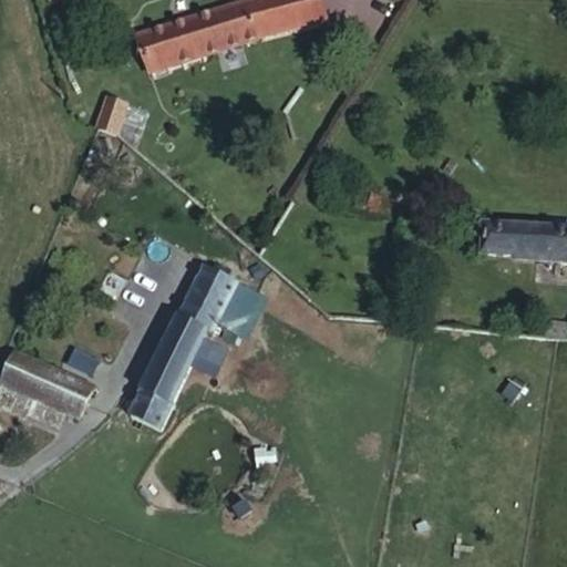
[(255,0),(138,37),(151,73),(302,28),(294,0),(255,0)]
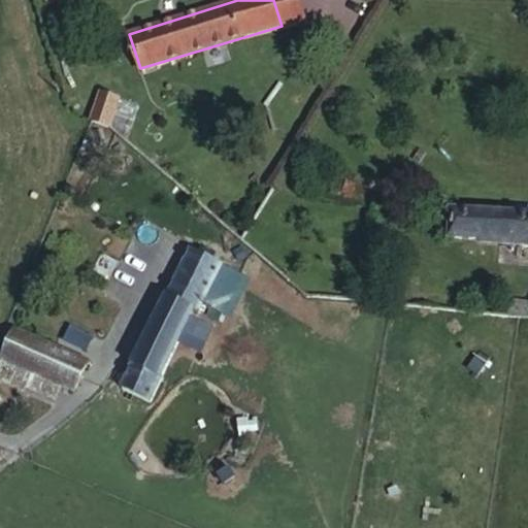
[(273,0),(282,26),(302,21),(296,0),(273,0)]
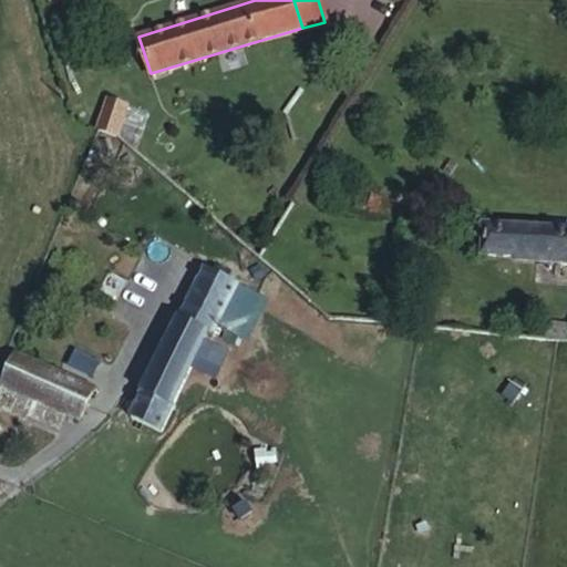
[(110,98),(100,129),(119,134),(129,104),(110,98)]
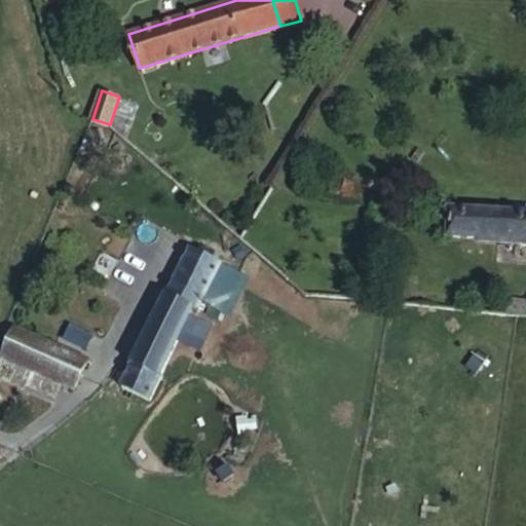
[(479,240),(525,241),(525,213),(502,213),(450,211),(450,221),(449,237),(479,237),(479,240)]
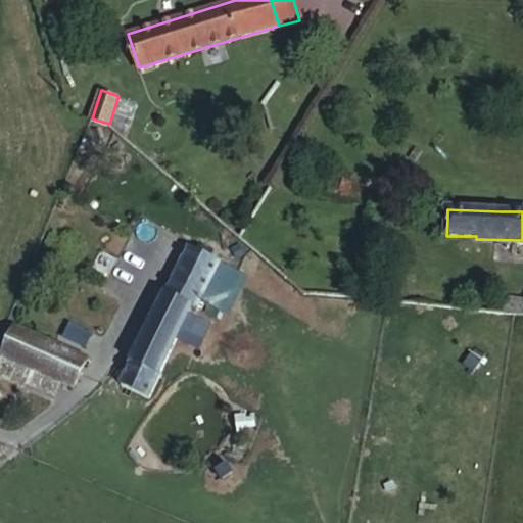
[(189,245),(175,276),(206,290),(222,260),(189,245)]
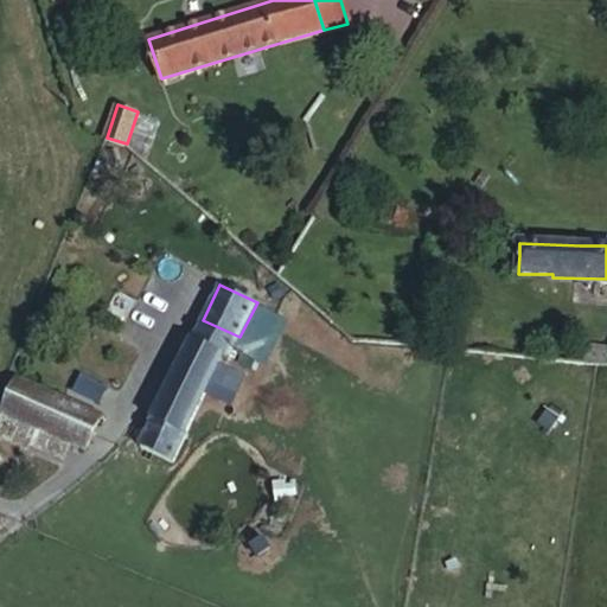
[(240,337),(236,345),(259,356),(279,313),(257,302),(240,337)]
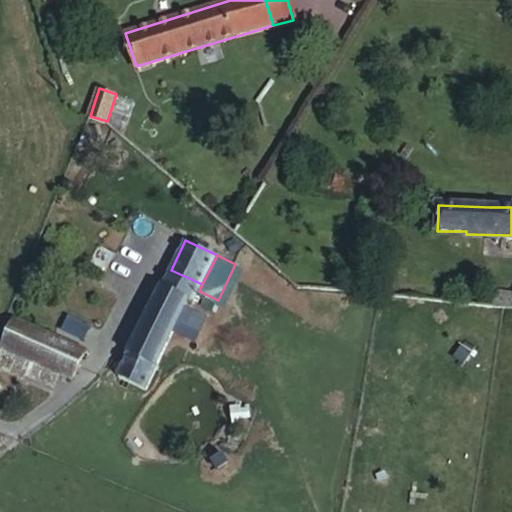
[(127,354),(119,379),(146,391),(157,365),(180,320),(187,307),(191,298),(195,300),(202,284),(171,270),(127,354)]
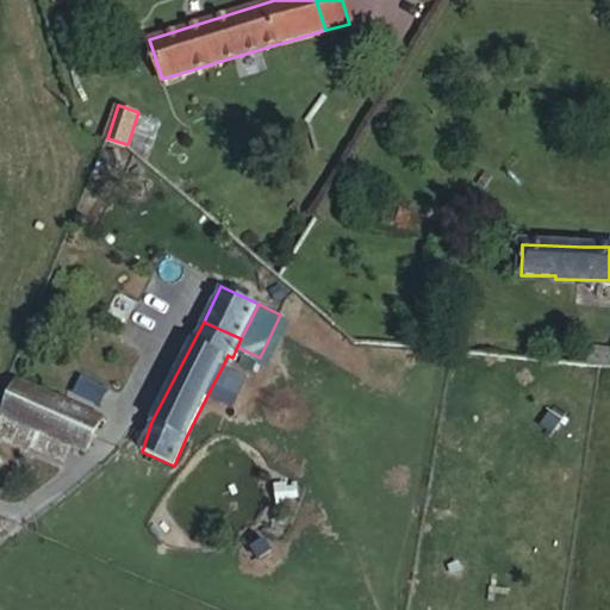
[(585,363),(609,365),(609,349),(587,348),(585,363)]
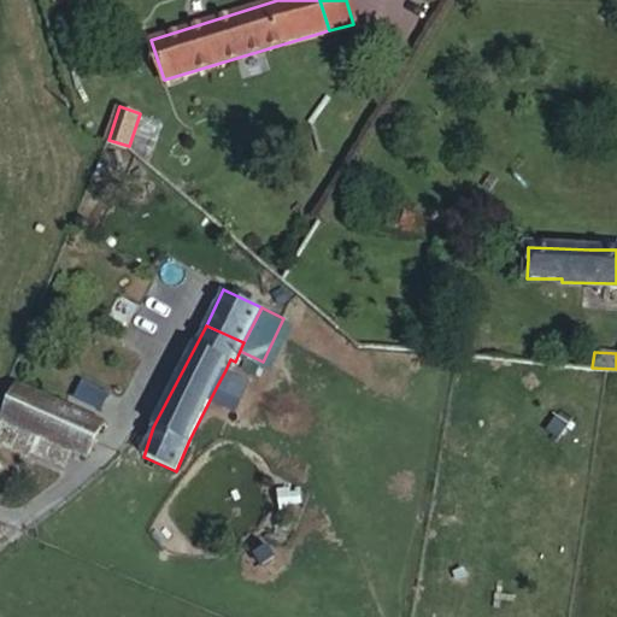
[(225,370),(217,386),(228,392),(236,375),(225,370)]
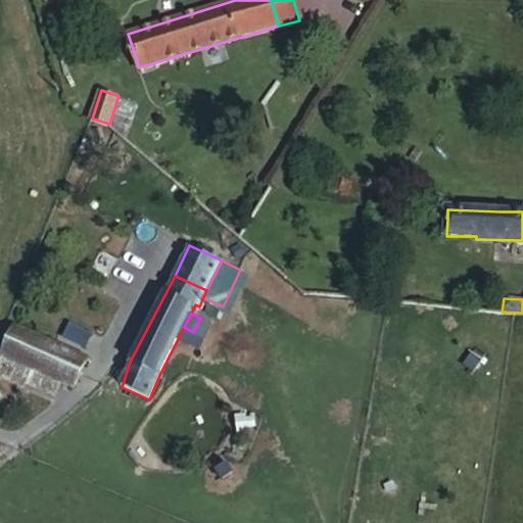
[(62,381),(74,387),(88,357),(16,325),(3,354),(6,357),(62,381)]
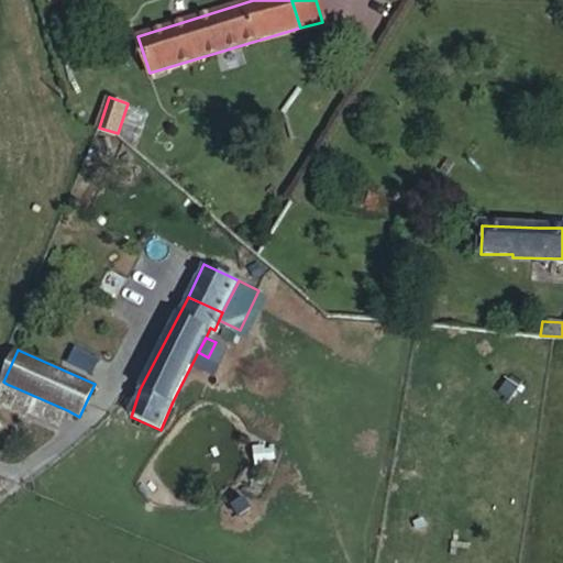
[(59,424),(67,410),(7,384),(0,397),(0,404),(28,418),(31,411),(59,424)]
